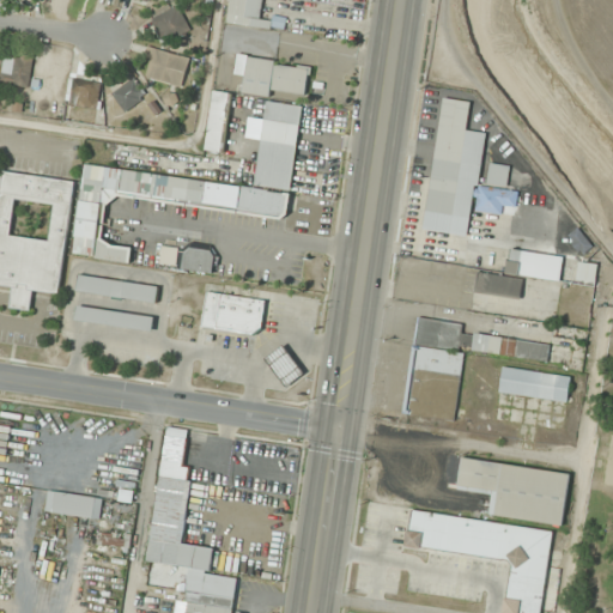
[(231,0),(229,24),(269,30),(271,20),(260,19),(262,0),(231,0)]
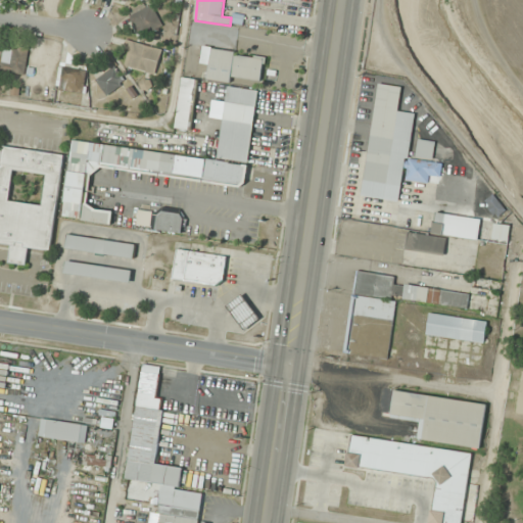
[(161,27),(152,5),(130,14),(138,36),(161,27)]
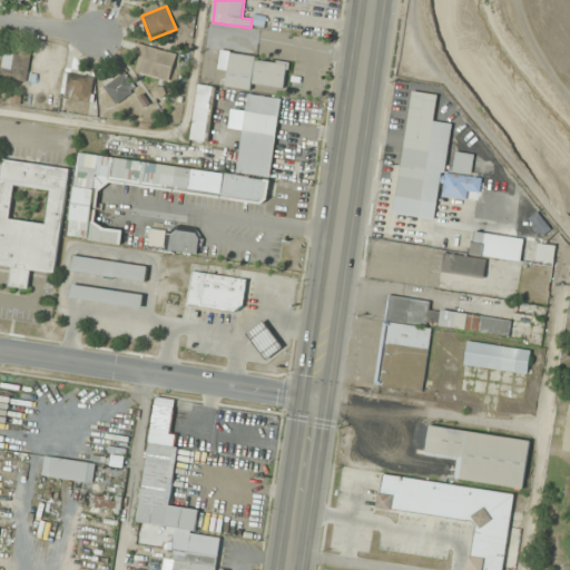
[(176,53),(140,43),(133,71),(168,81),(176,53)]
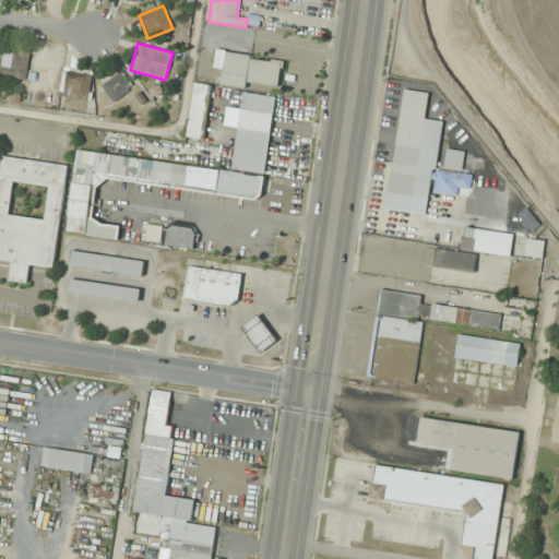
[(27,78),(27,50),(2,50),(2,78),(27,78)]
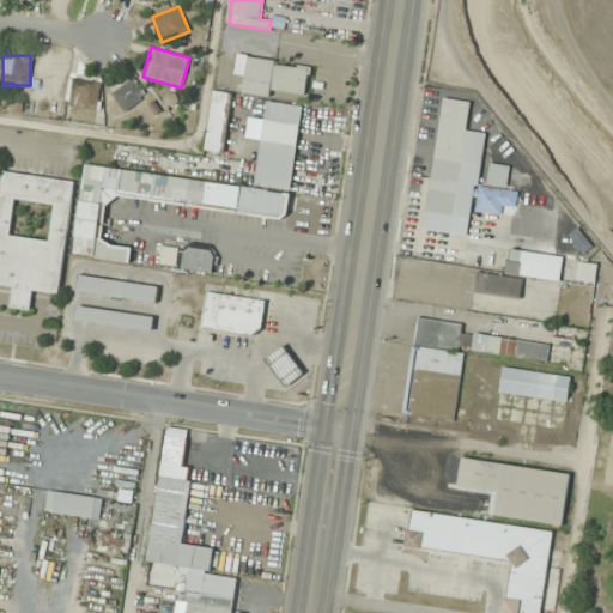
[(235,74),(244,76),(242,93),(271,98),(271,91),(307,95),(310,65),(237,55),(235,74)]
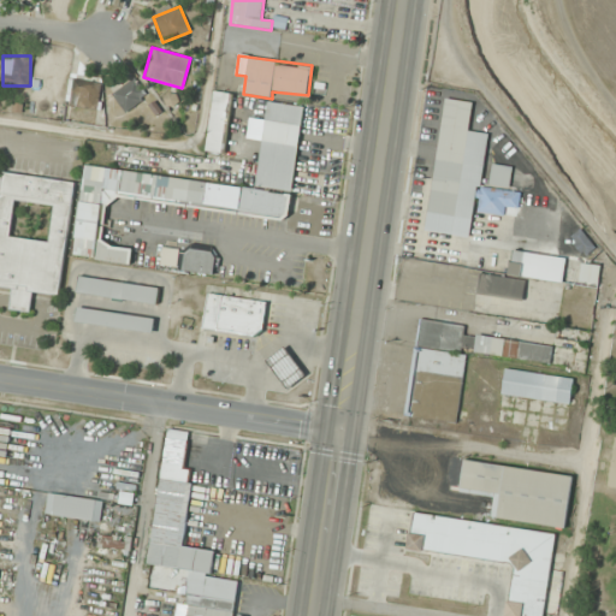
[(147,96),(135,78),(112,93),(124,112),(147,96)]
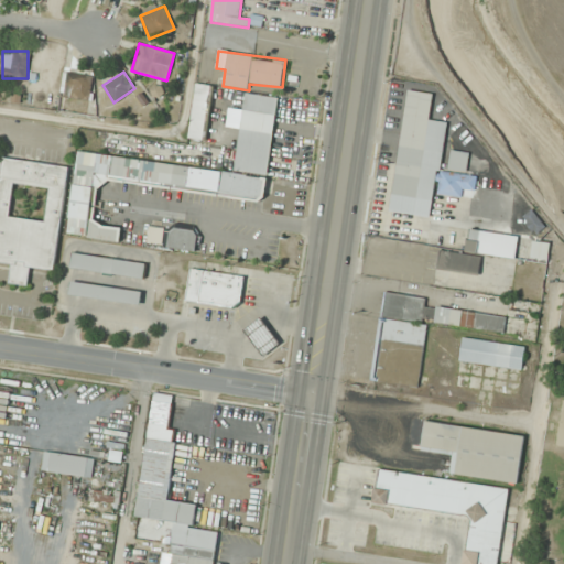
[(63,98),(91,98),(91,74),(63,74),(63,98)]
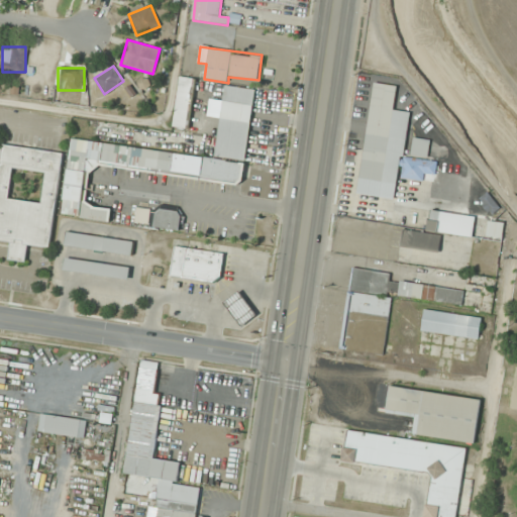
[(194,79),(180,77),(173,126),(187,128),(194,79)]
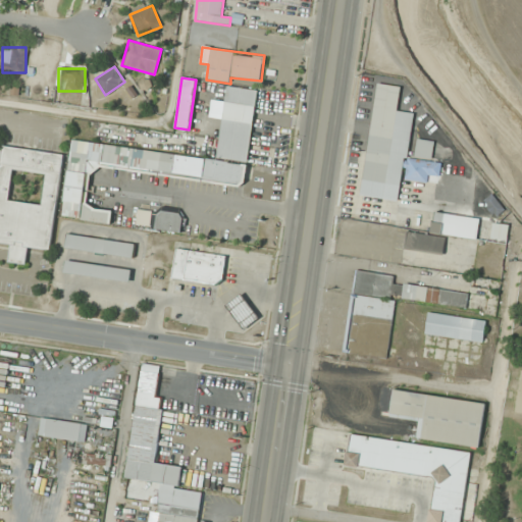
[(361,196),(399,201),(402,178),(427,183),(428,174),(439,176),(440,163),(407,159),(413,114),(398,112),(401,88),(376,85),(361,196)]
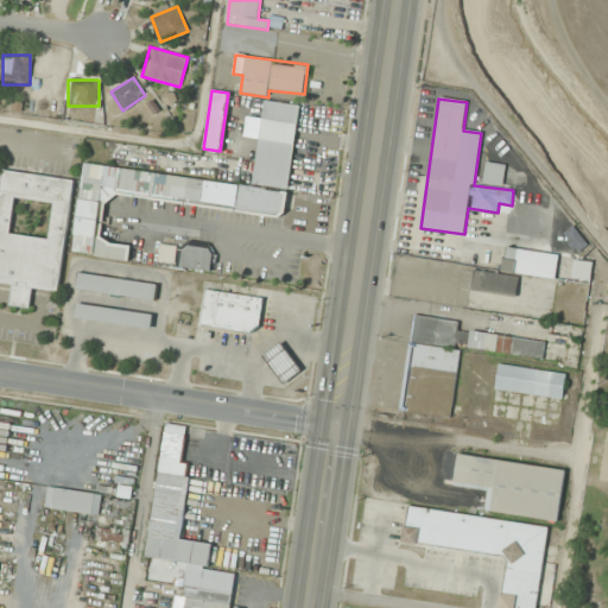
[(253,184),(289,189),(299,105),(264,100),(253,184)]
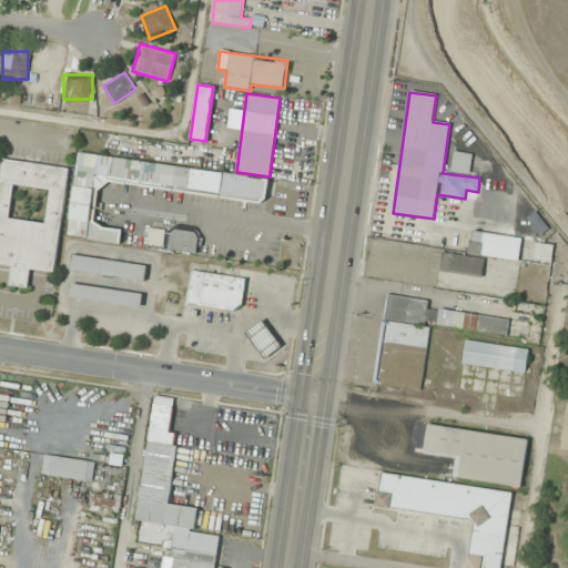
[(470,172),(470,131),(455,131),(454,172),(470,172)]
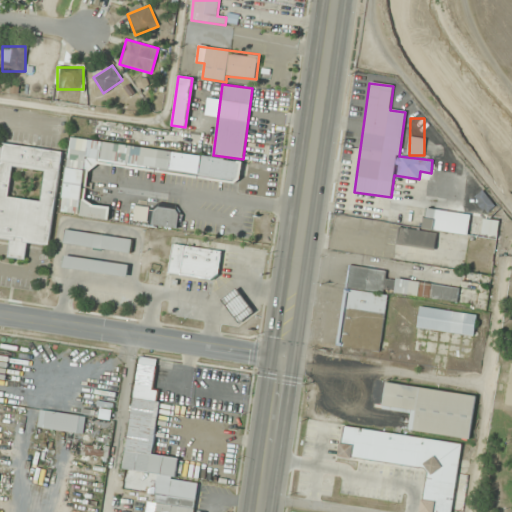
[(60,213),(107,219),(109,207),(83,203),(89,161),(239,181),(241,160),(71,138),(60,213)]
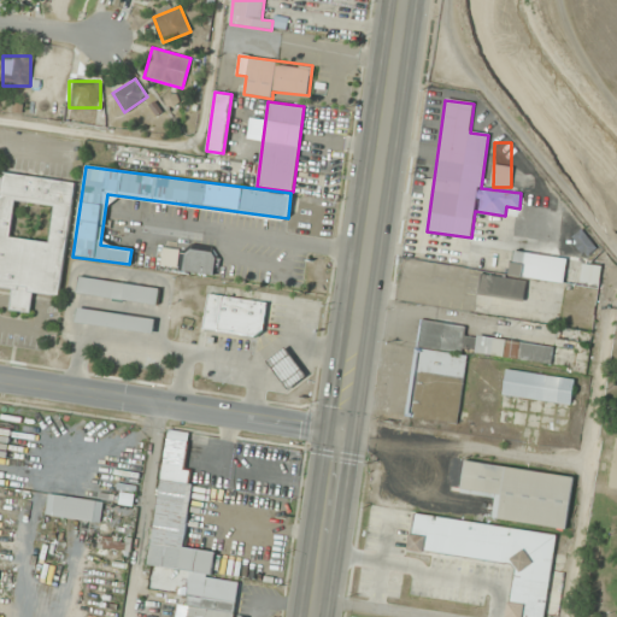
[(0,189),(0,288),(11,289),(9,310),(29,312),(31,293),(60,297),(75,182),(3,172),(0,189)]
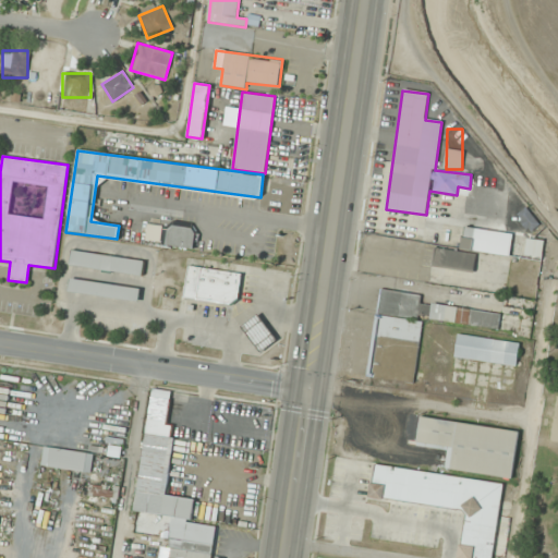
[(485,192),(500,193),(501,177),(486,176),(485,192)]
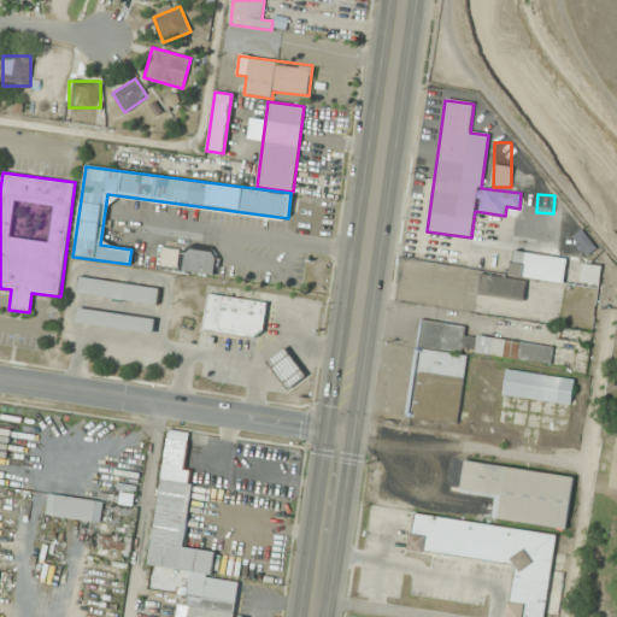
[(184,272),(215,274),(215,252),(186,251),(184,272)]
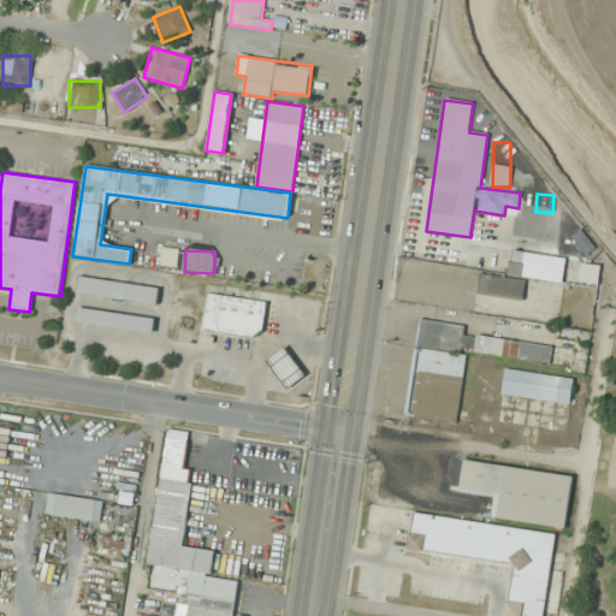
[(551,254),(509,254),(509,278),(551,278),(551,254)]
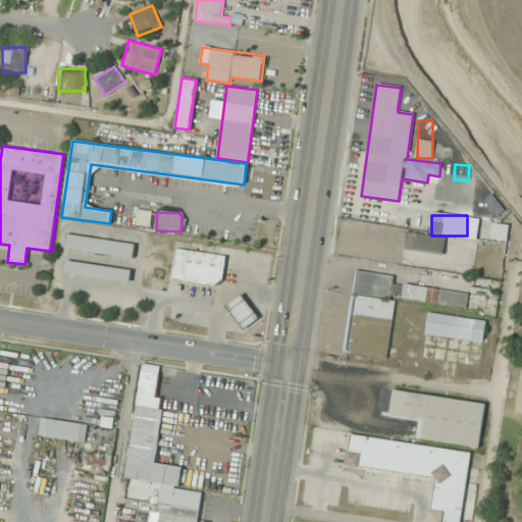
[(445,238),(406,231),(404,248),(441,253),(445,238)]
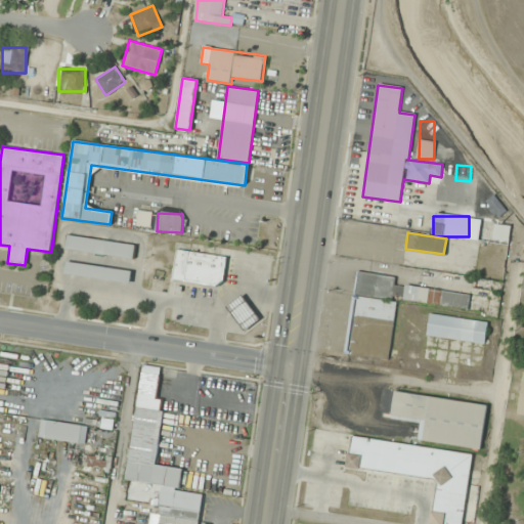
[(134,258),(135,244),(67,235),(64,250),(134,258)]
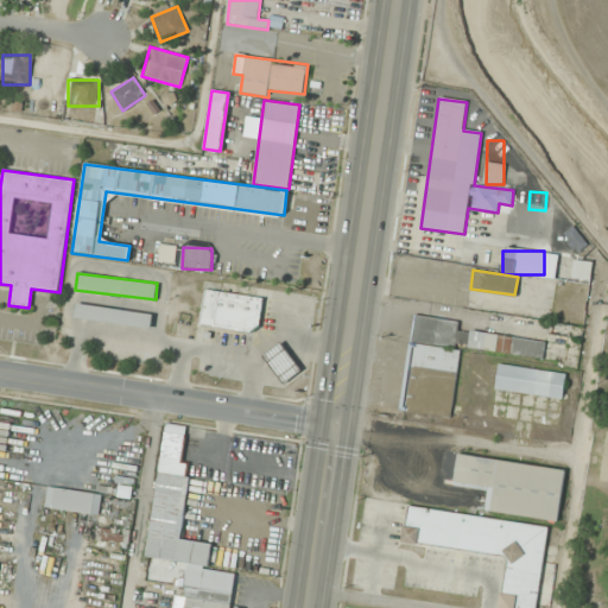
[(263,297),(203,290),(200,325),(258,333),(263,297)]
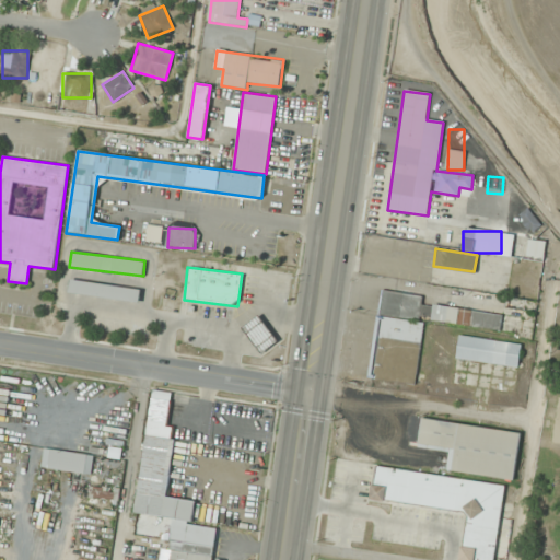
[(139,303),(141,290),(70,279),(68,292),(139,303)]
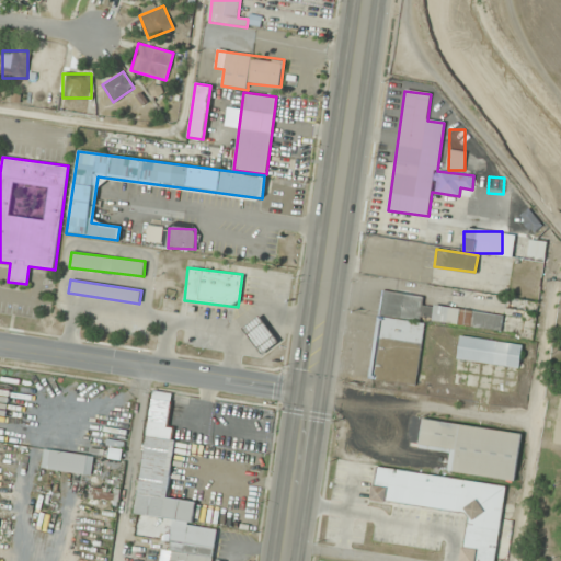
[(503,315),(422,305),(423,296),(380,290),(369,380),(416,386),(424,321),(501,331),(503,315)]
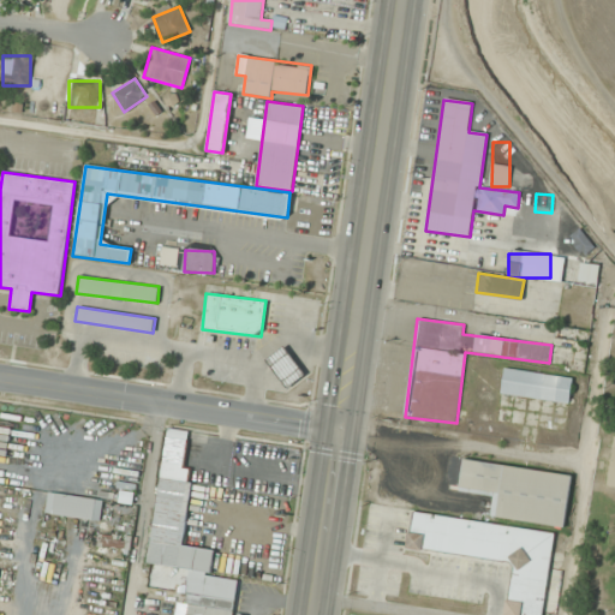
[(264,365),(290,386),(305,368),(280,346),(264,365)]
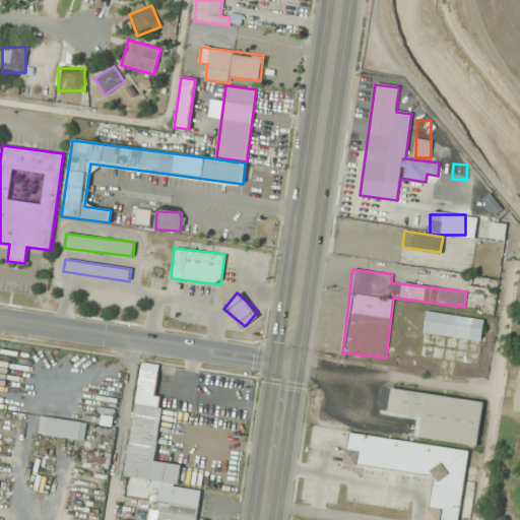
[(483,320),(426,312),(423,333),(480,341),(483,320)]
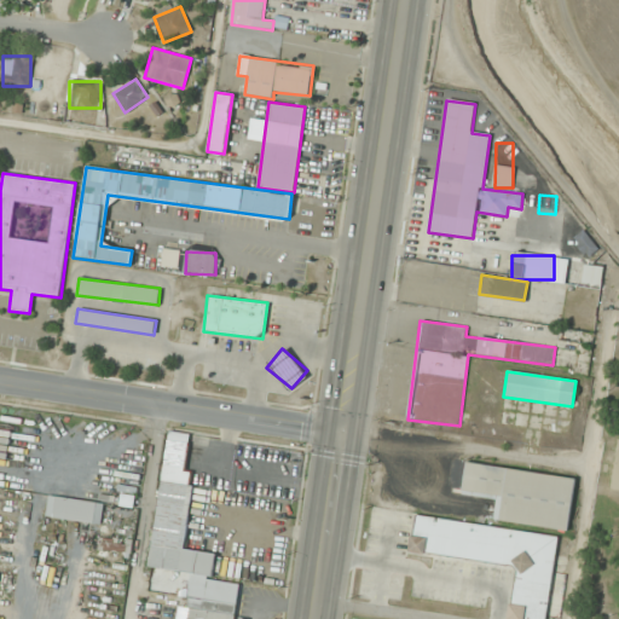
[(149,568),(191,573),(186,608),(178,607),(175,618),(233,618),(238,584),(212,580),(215,554),(184,549),(194,473),(184,472),(189,434),(166,432),(149,568)]
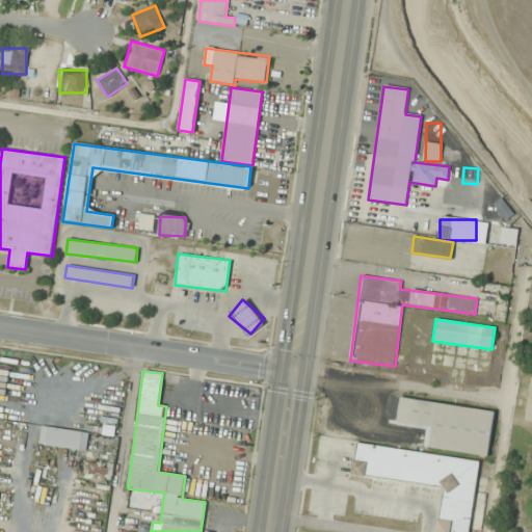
[(494,410),(400,398),(396,424),(426,428),(424,448),(487,456),(494,410)]
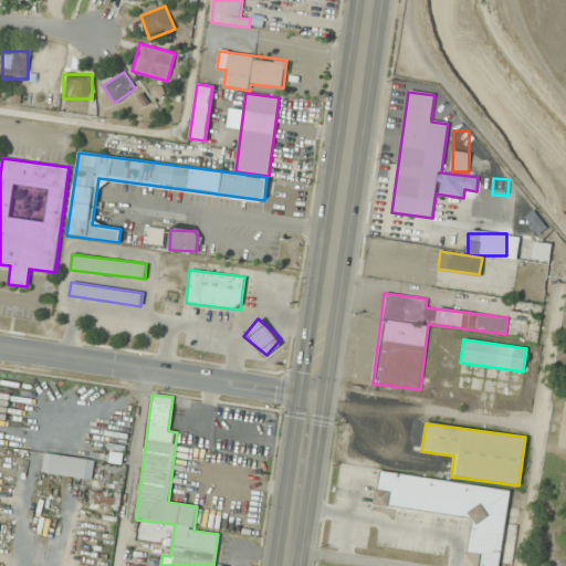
[(42,471),(91,480),(94,461),(44,452),(42,471)]
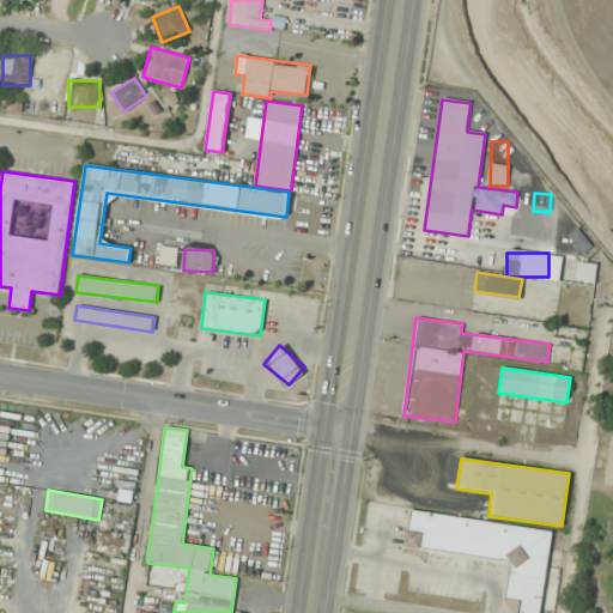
[(553,530),(410,511),(404,547),(510,562),(503,612),(551,612),(556,575),(547,574),(553,530)]
